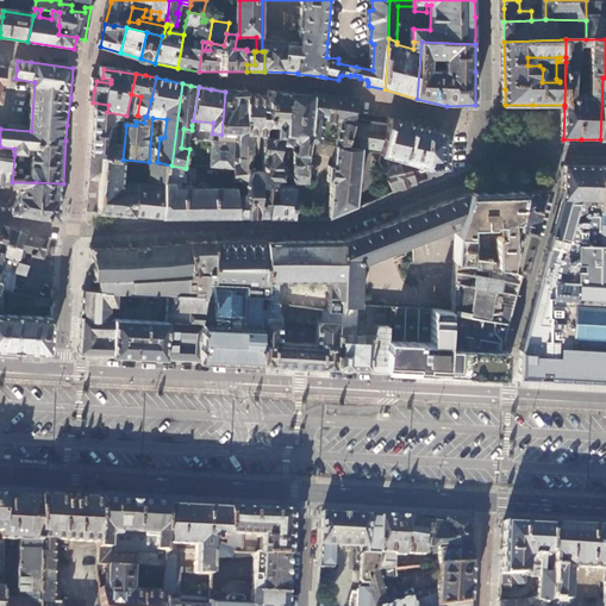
[(250,135),(251,95),(251,93),(238,92),(225,92),(222,135),(220,143),(243,145),(247,162),(250,162),(249,133),(250,135)]
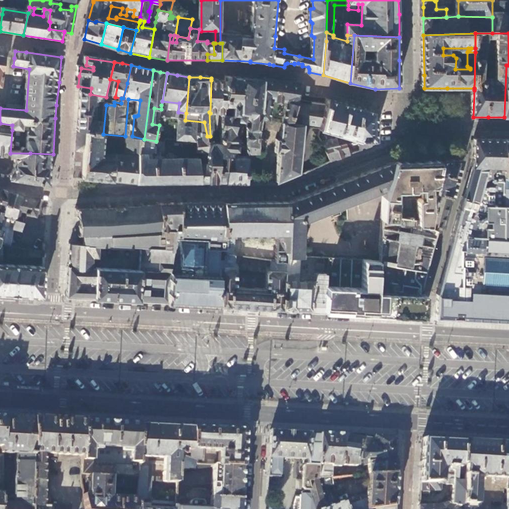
[(241,112),(243,79),(235,78),(228,77),(228,82),(226,114),(224,134),(238,135),(239,121),(230,120),(230,117),(231,105),(235,106),(234,115),(239,115),(241,112)]
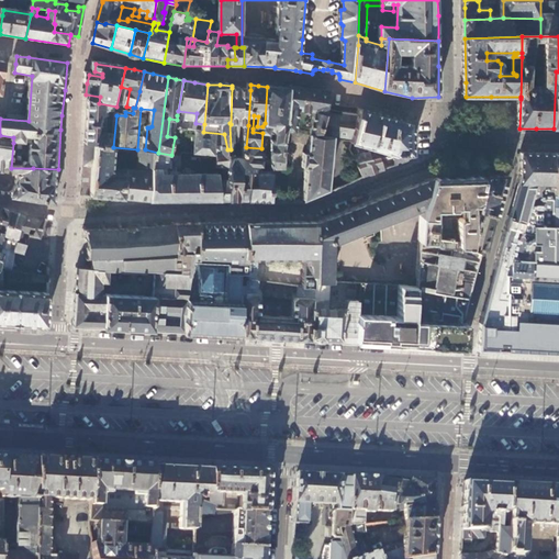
[(289,103),(291,88),(279,87),(267,87),(265,123),(263,126),(263,133),(261,148),(246,147),(245,159),(244,174),(258,174),(260,149),(269,151),(271,138),(271,125),(279,125),(279,141),(276,142),(275,165),(271,165),(270,174),(276,174),(277,169),(287,169),(288,133),(289,103)]
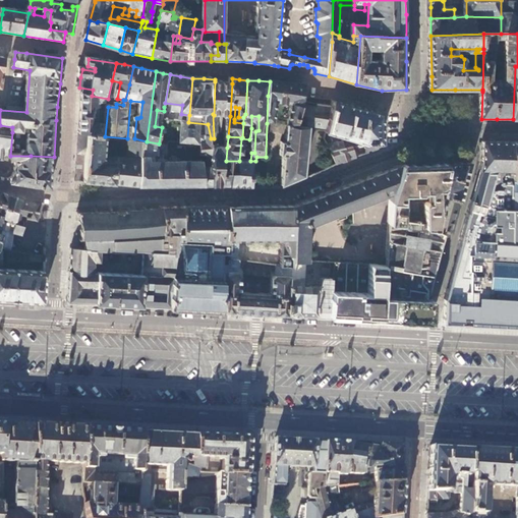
[(230,116),(232,83),(223,82),(215,81),(214,115),(213,114),(214,138),(211,138),(212,146),(215,146),(219,146),(220,133),(224,133),(226,115),(230,116)]
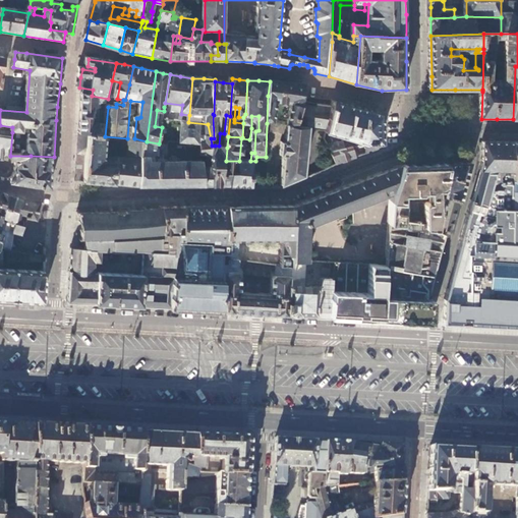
[(300,127),(304,104),(304,98),(306,85),(288,83),(270,81),(268,96),(267,123),(290,126),(300,127)]
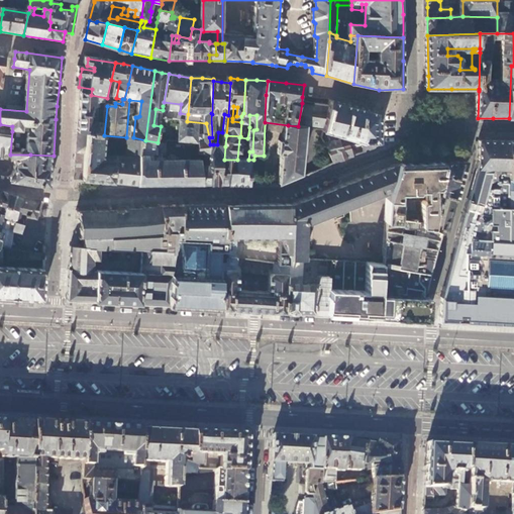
[(81,133),(82,133),(90,134),(104,135),(107,106),(107,98),(91,95),(84,94),(83,116),(81,133)]
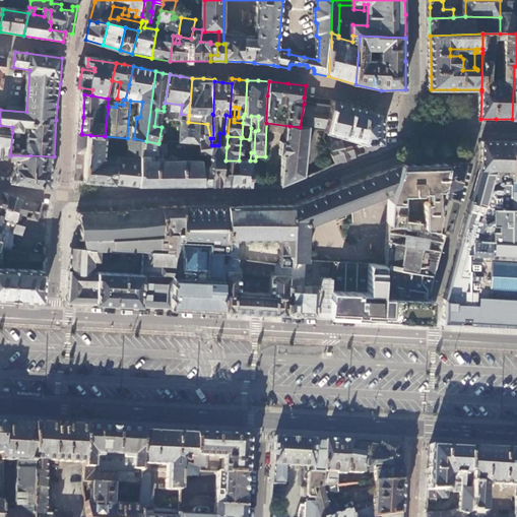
[(358,108),(335,103),(334,108),(328,132),(361,142),(363,148),(368,147),(369,154),(383,149),(383,114),(358,108)]
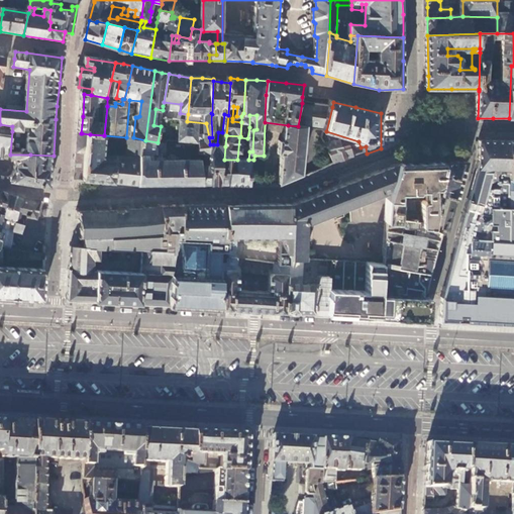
[(332,107),(302,103),(298,126),(288,125),(286,142),(282,142),(282,155),(285,155),(282,185),(293,185),(306,179),(304,174),(308,128),(326,131),(332,107)]
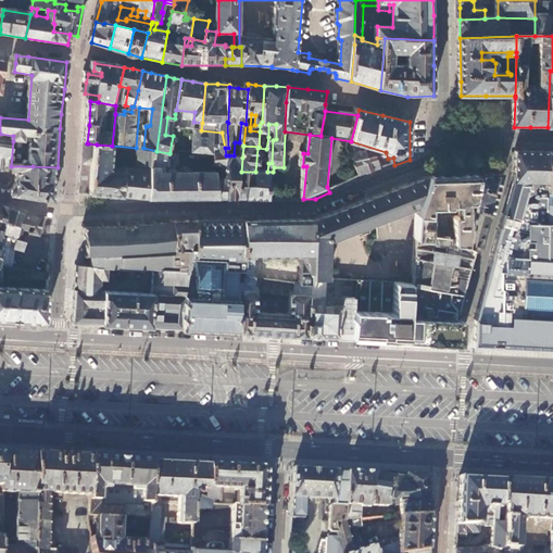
[(175,114),(175,118),(173,128),(188,129),(192,129),(193,122),(187,121),(187,116),(175,114)]
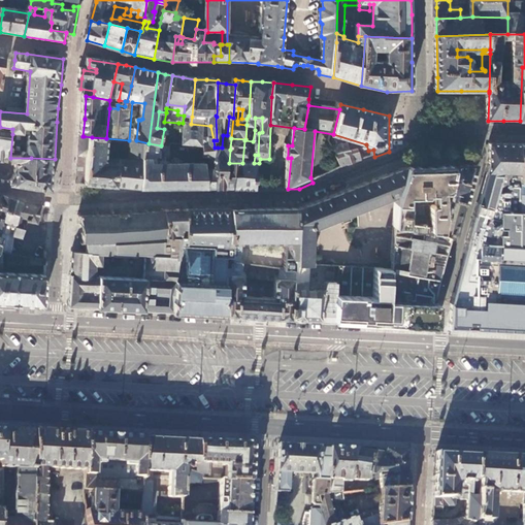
[(178,123),(164,122),(164,129),(161,145),(162,149),(175,149),(178,123)]
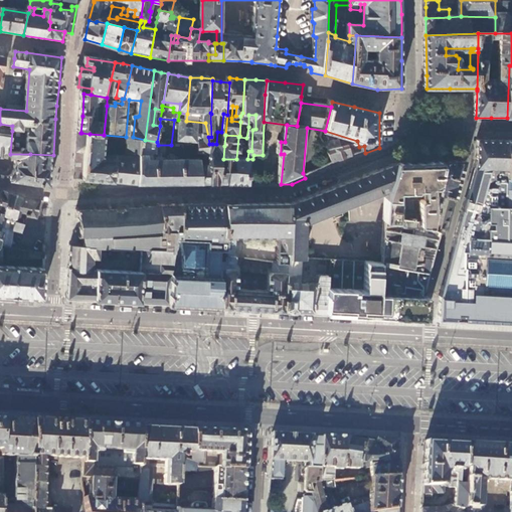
[(202,143),(209,144),(208,137),(205,123),(186,121),(181,121),(180,126),(183,126),(181,142),(202,143)]
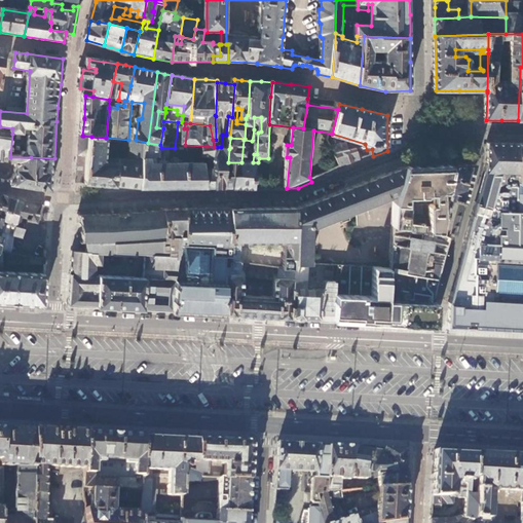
[(0,159),(10,160),(10,157),(12,134),(0,133),(0,159)]
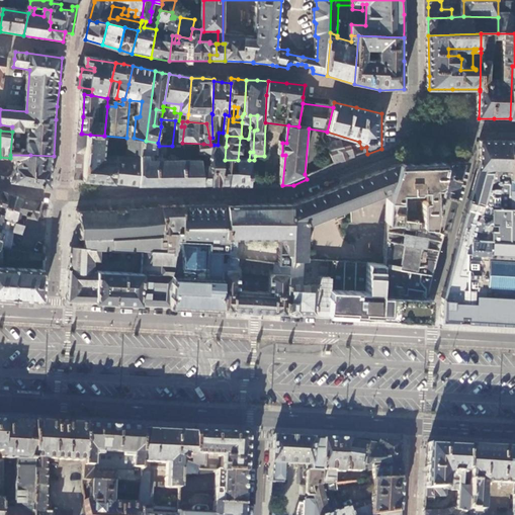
[(81,154),(88,155),(90,135),(82,134),(82,148),(81,154)]
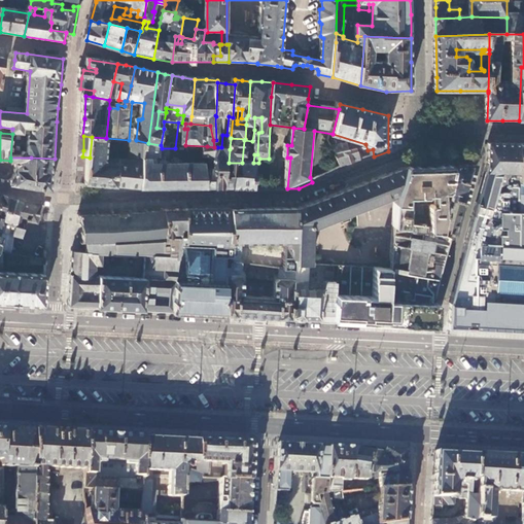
[(113,187),(144,190),(148,143),(136,140),(129,140),(106,138),(92,137),(90,158),(90,166),(88,184),(113,187)]
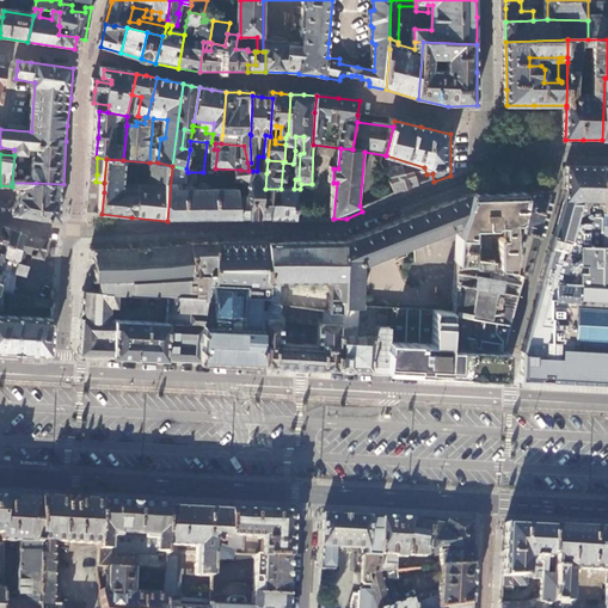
[(213,221),(244,221),(241,198),(240,191),(216,191),(215,190),(214,188),(212,186),(208,188),(206,189),(204,191),(177,192),(178,185),(186,185),(188,172),(186,169),(172,166),(167,221),(213,221)]
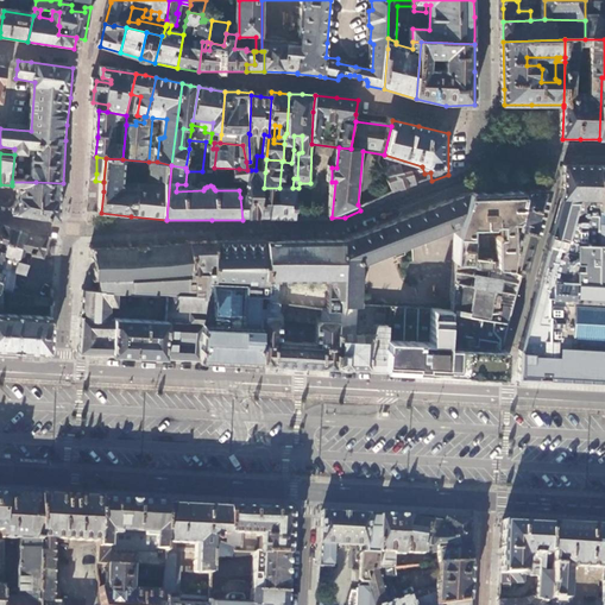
[(385,172),(396,194),(408,189),(420,186),(415,172),(405,175),(404,168),(385,172)]
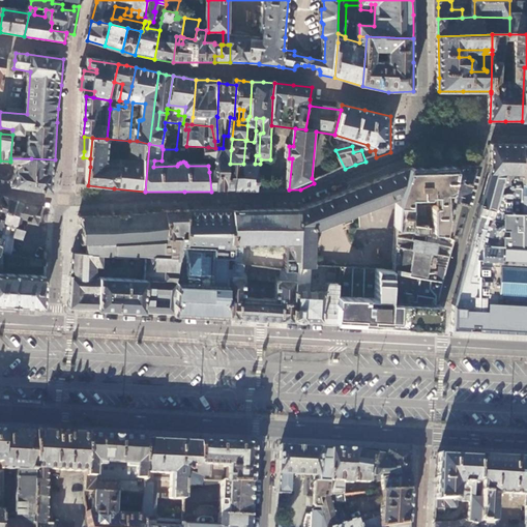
[(493,167),(479,213),(518,226),(522,213),(522,203),(524,203),(525,146),(505,146),(494,146),(493,167)]
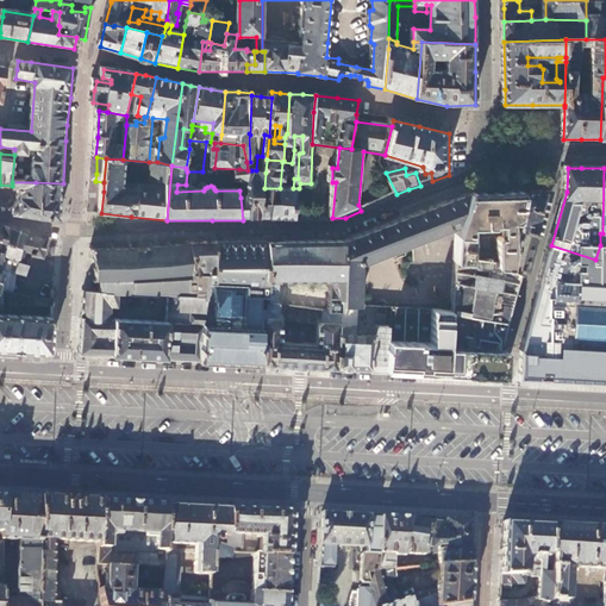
[(595,260),(605,261),(605,168),(604,168),(603,233),(600,233),(600,245),(595,260)]
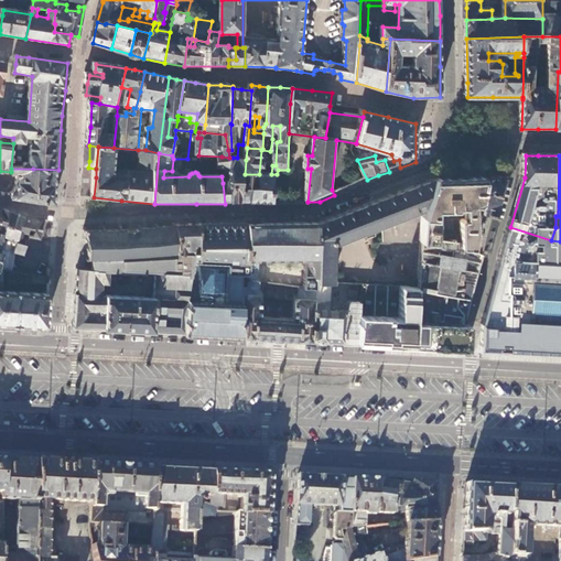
[(233,158),(229,158),(222,157),(220,163),(220,170),(233,170),(233,158)]
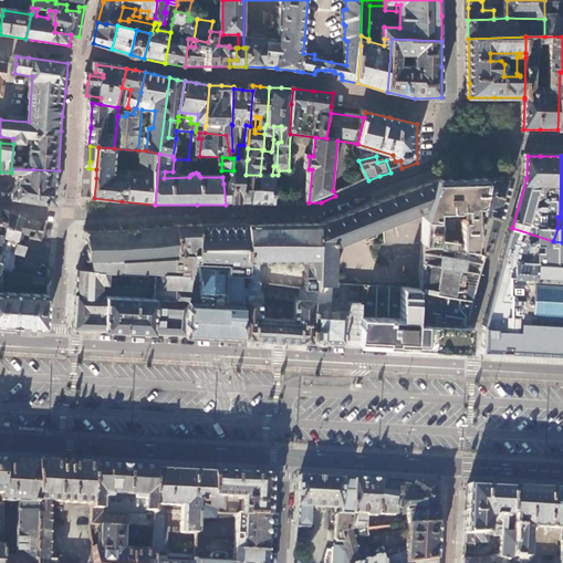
[(238,158),(233,158),(233,170),(235,184),(235,204),(240,204),(246,204),(246,175),(247,160),(238,160),(238,158)]
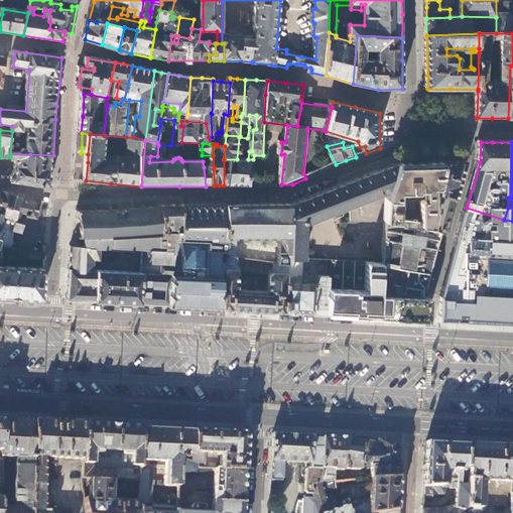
[(13,183),(52,188),(52,172),(53,155),(30,154),(28,156),(25,158),(20,159),(16,160),(15,173),(13,176),(13,183)]
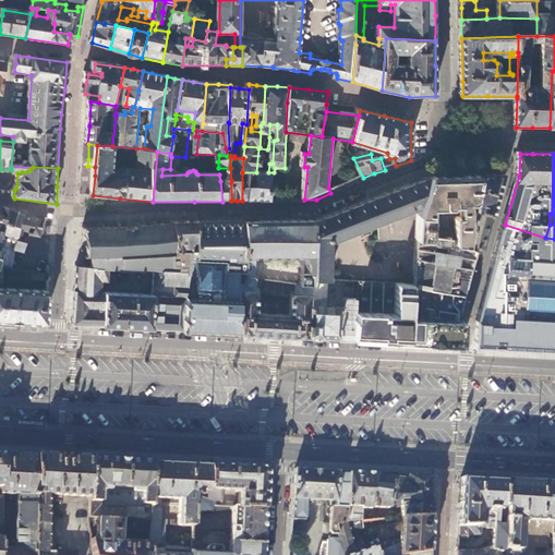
[(256,172),(242,172),(242,201),(256,201),(273,201),(274,172),(268,172),(256,172)]
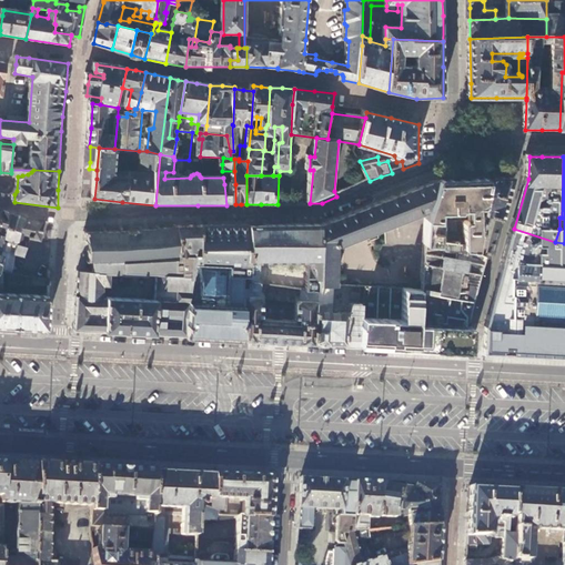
[(490,181),(483,217),(505,221),(511,201),(516,180),(503,180),(490,181)]
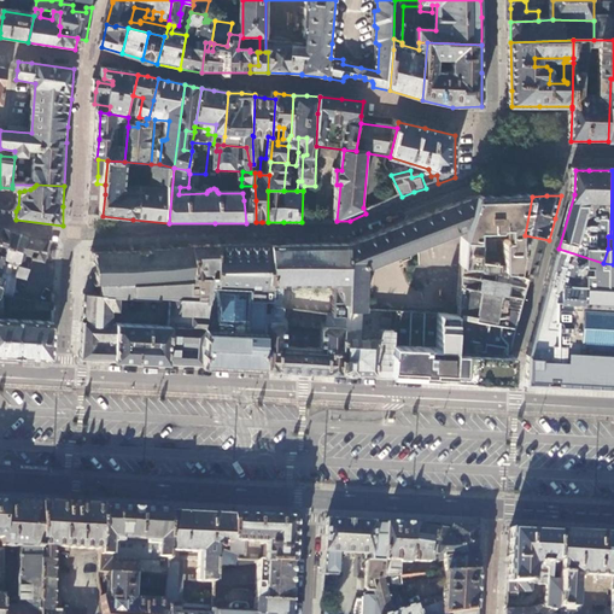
[(532,197),(480,198),(469,233),(467,240),(465,269),(477,267),(486,268),(501,269),(518,274),(519,268),(522,253),(521,253),(525,235),(532,197)]
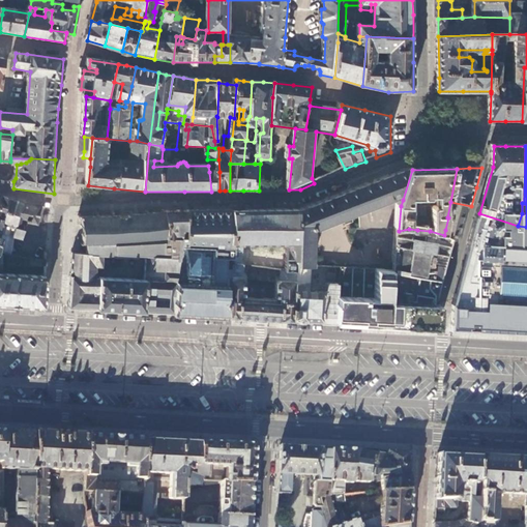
[(321,205),(302,212),(299,267),(316,268),(317,232),(403,200),(412,170),(386,180),(321,205)]
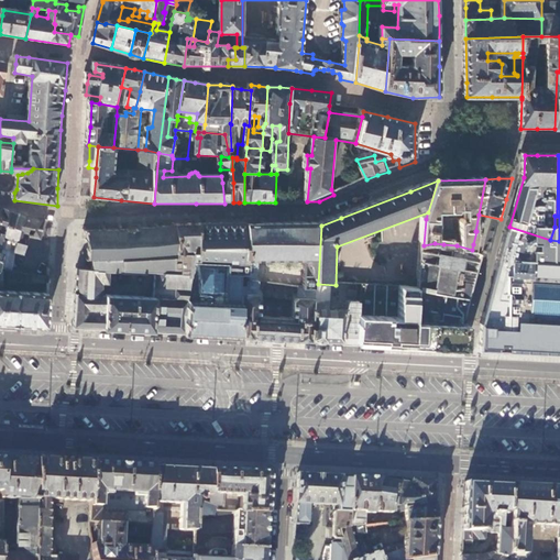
[(229,204),(233,202),(233,183),(222,183),(224,204),(229,204)]
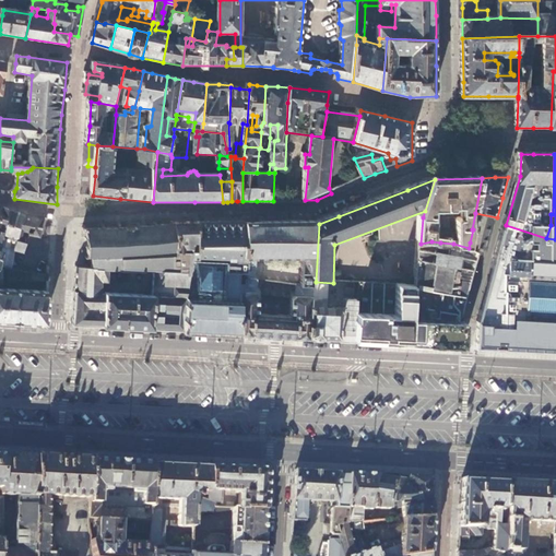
[(7,236),(11,211),(2,208),(0,206),(0,270),(2,271),(4,251),(1,250),(4,235),(7,236)]
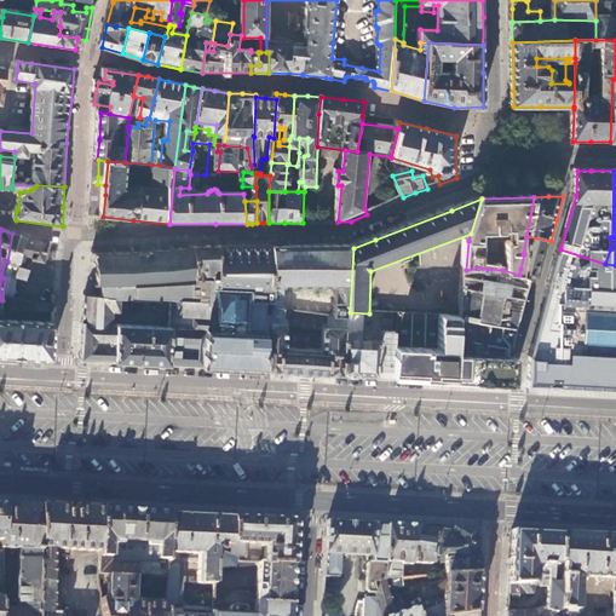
[(24,257),(32,240),(22,237),(12,234),(7,262),(5,274),(13,276),(13,277),(28,281),(30,274),(34,262),(27,260),(24,257)]
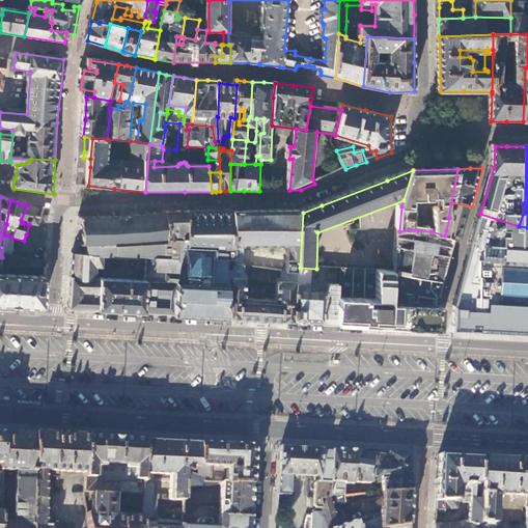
[(451,237),(456,238),(463,240),(472,206),(451,202),(448,218),(449,218),(446,230),(452,231),(451,237)]
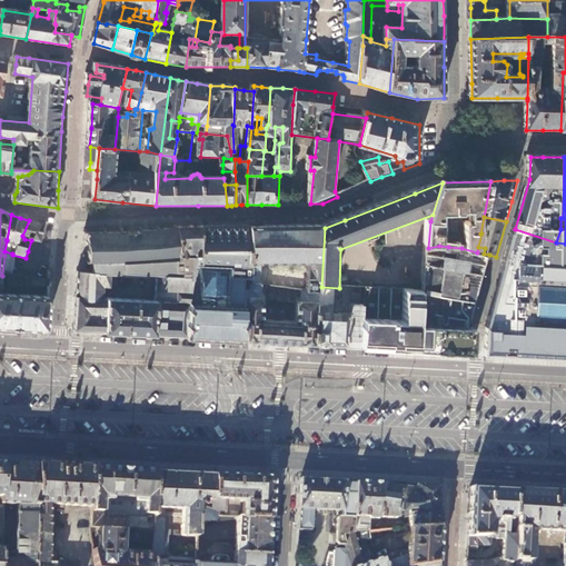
[(31,240),(43,242),(45,234),(47,225),(29,220),(22,236),(25,239),(31,240)]
